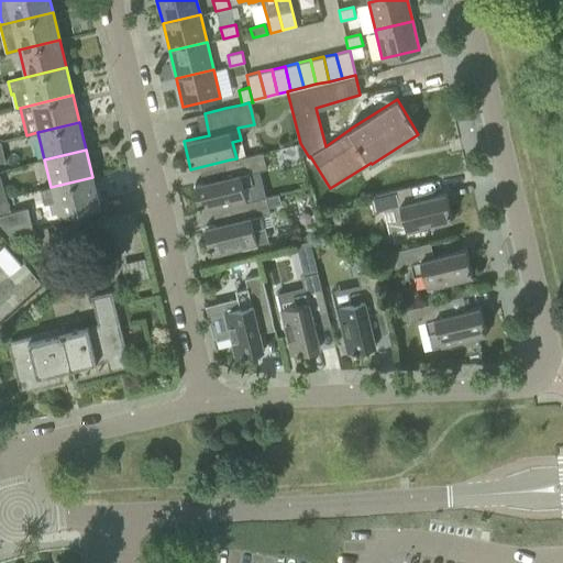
[(264,152),(236,158),(230,159),(234,175),(194,184),(200,212),(242,202),(247,201),(243,185),(253,183),(250,170),(267,167),(264,152)]
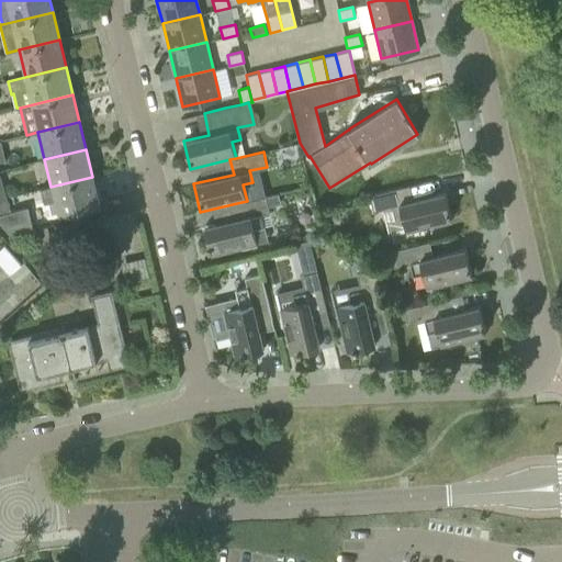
[(99,204),(92,177),(51,187),(40,190),(43,204),(55,201),(58,214),(99,204)]
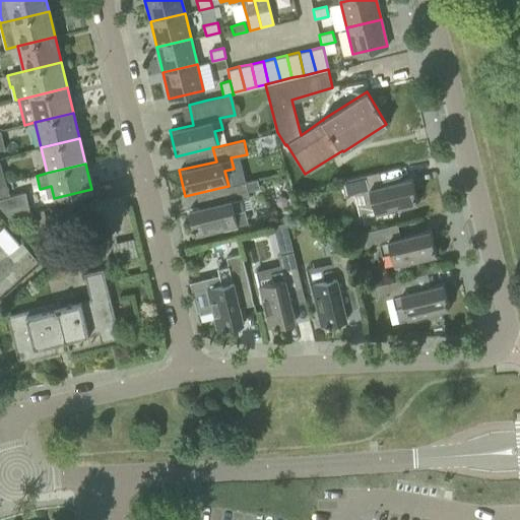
[(371,173),(351,178),(341,181),(345,196),(353,194),(360,217),(375,214),(375,216),(390,212),(389,210),(417,203),(411,178),(374,187),(371,173)]
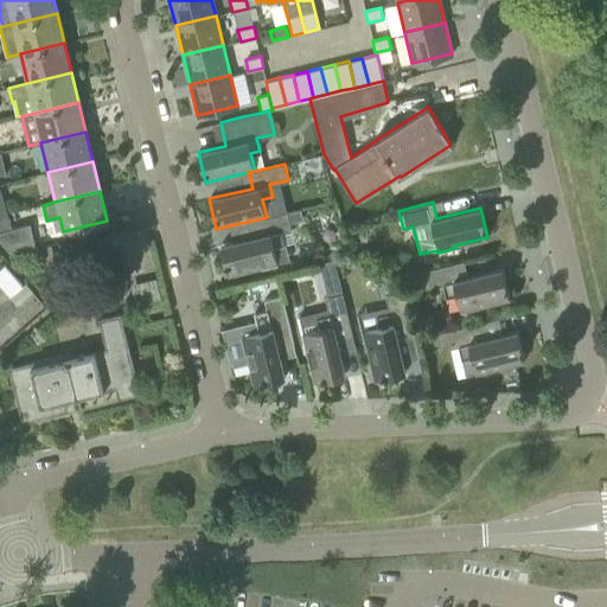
[(287,212),(267,217),(261,218),(266,235),(221,246),(228,274),(260,267),(260,269),(279,264),(275,247),(283,244),(281,231),(291,229),(287,212)]
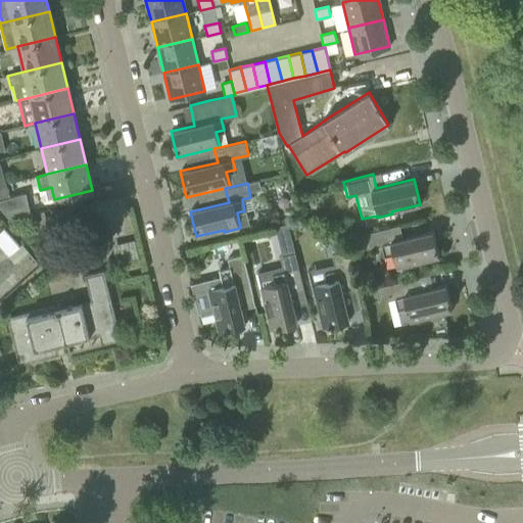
[(10,196),(6,184),(0,185),(0,207),(9,219),(31,214),(26,193),(10,196)]
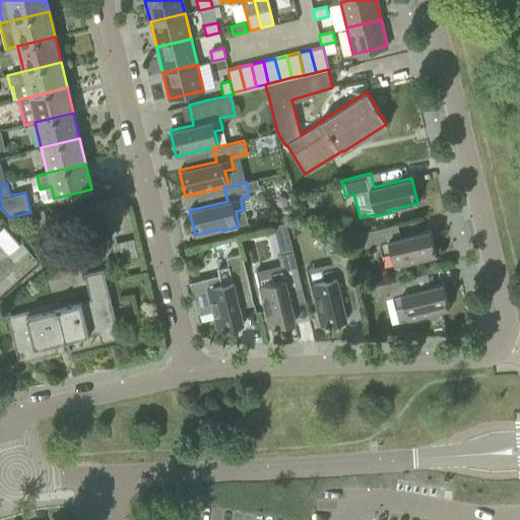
[(4,225),(0,229),(0,245),(8,254),(20,244),(4,225)]
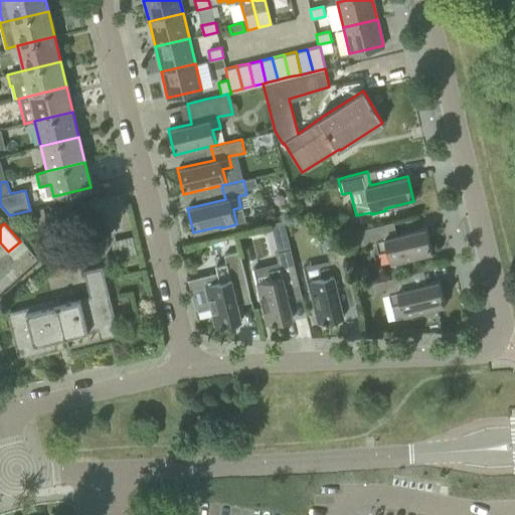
[(385,223),(366,227),(356,230),(360,245),(375,242),(378,252),(386,250),(389,266),(405,262),(404,260),(432,252),(425,227),(389,236),(385,223)]
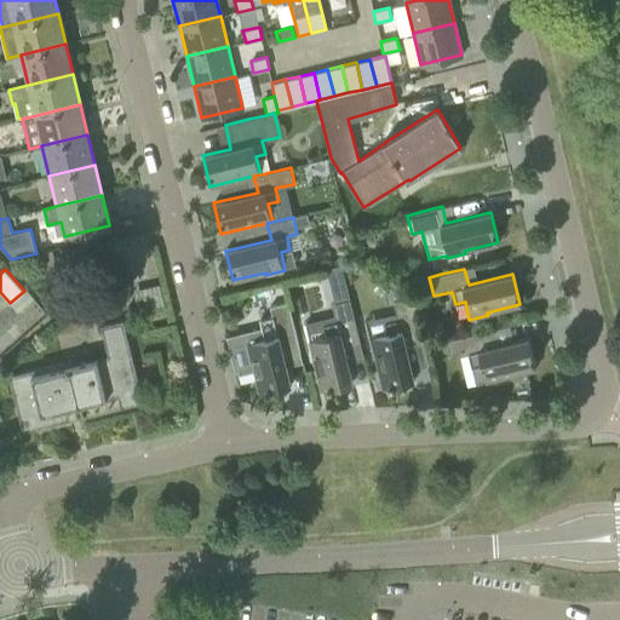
[(149,286),(136,286),(137,306),(164,304),(161,277),(148,279),(149,286)]
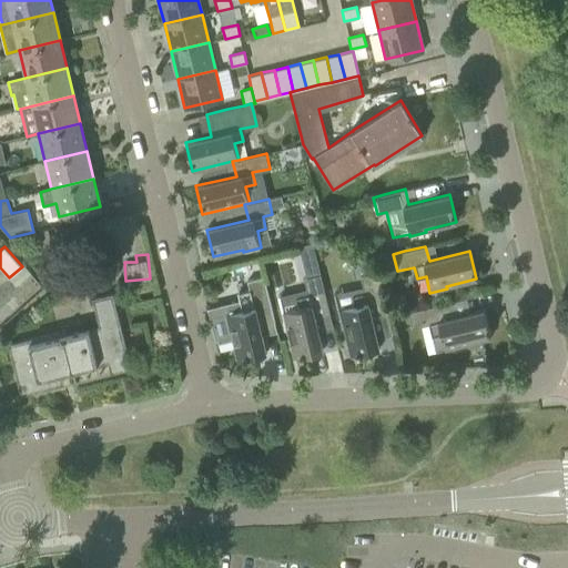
[(333,327),(327,306),(317,263),(303,266),(306,277),(303,277),(307,295),(296,297),(298,307),(281,312),(285,327),(287,326),(294,357),(322,350),(317,332),(333,327)]
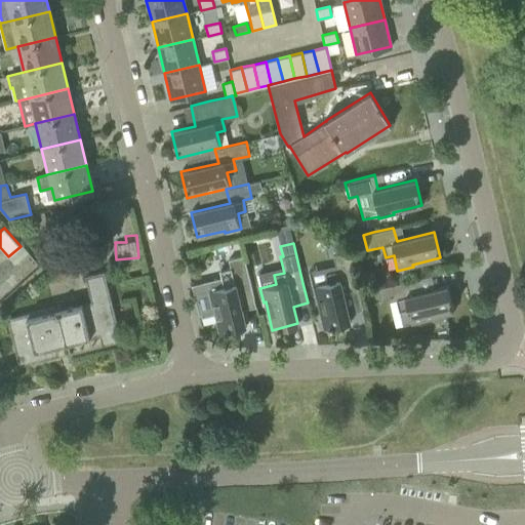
[(340,284),(355,281),(348,250),(332,254),(334,263),(308,269),(312,285),(315,300),(317,299),(324,327),(350,321),(340,284)]
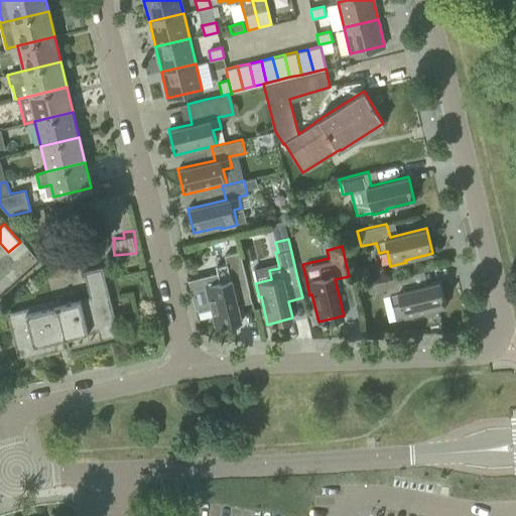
[(219,281),(189,288),(195,308),(197,308),(211,305),(212,307),(216,327),(221,326),(225,325),(241,320),(237,304),(236,297),(249,293),(249,292),(239,251),(224,255),(226,263),(216,266),(217,272),(219,281)]
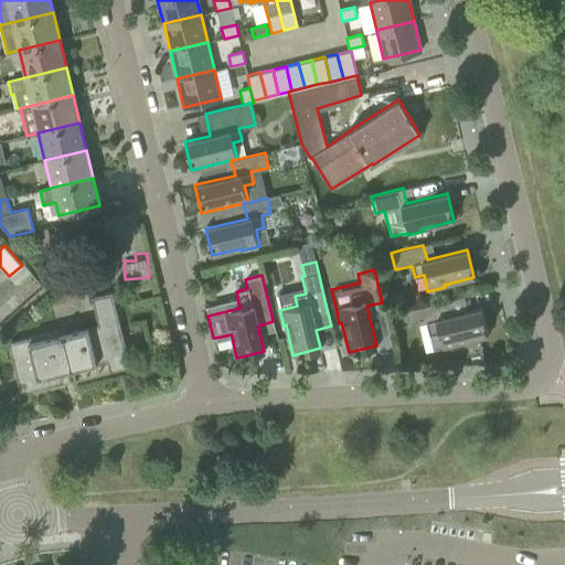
[(112,291),(91,297),(97,324),(63,332),(62,329),(8,341),(18,385),(38,381),(40,388),(60,383),(56,368),(71,364),(72,369),(106,360),(109,371),(129,366),(112,291)]
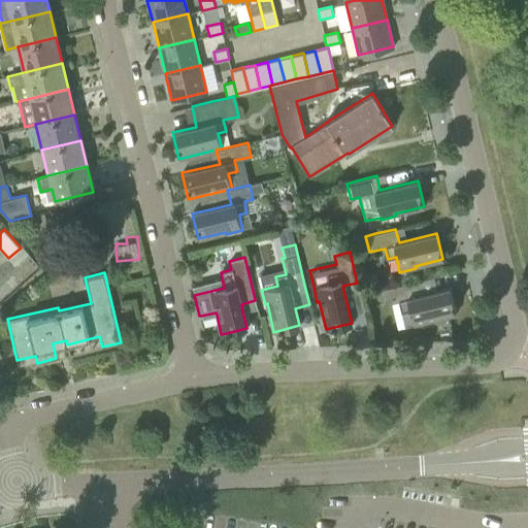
[(398,301),(401,312),(409,310),(414,326),(428,323),(428,321),(456,314),(450,288),(420,295),(416,281),(378,290),(383,305),(398,301)]
